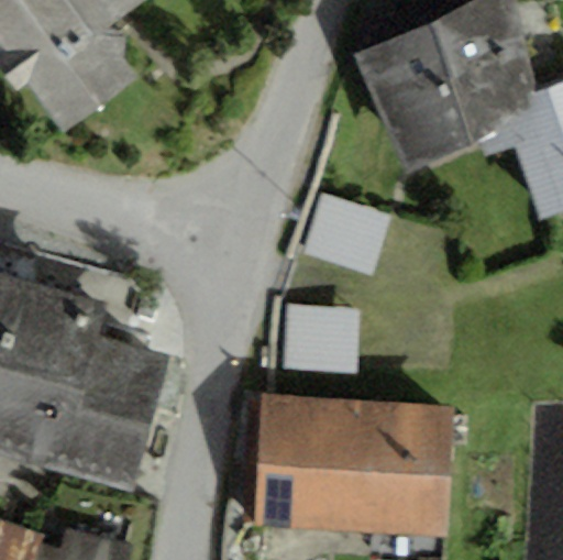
[(0,0),(0,42),(6,51),(0,55),(0,66),(15,94),(30,77),(59,131),(140,78),(124,54),(127,31),(109,32),(102,21),(136,0),(0,0)]
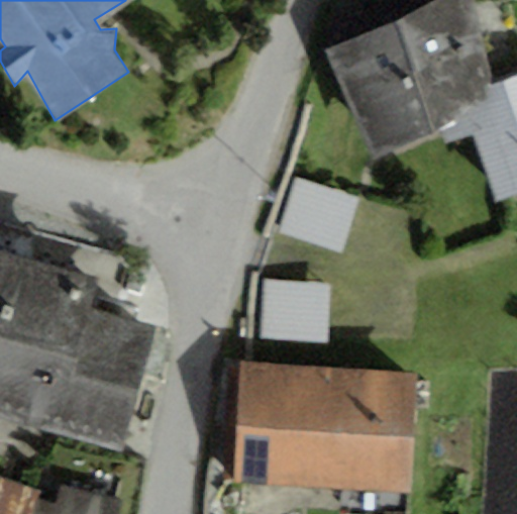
[(351,103),(484,46),(473,0),(429,0),(324,49),(351,103)]
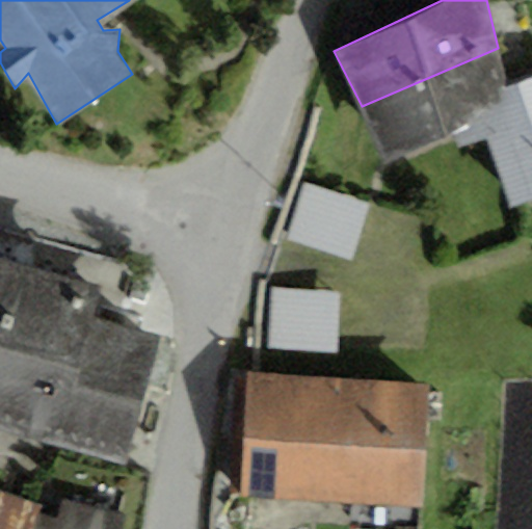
[(509,100),(504,86),(498,48),(362,106),(386,162),(455,135),(453,128),(509,100)]
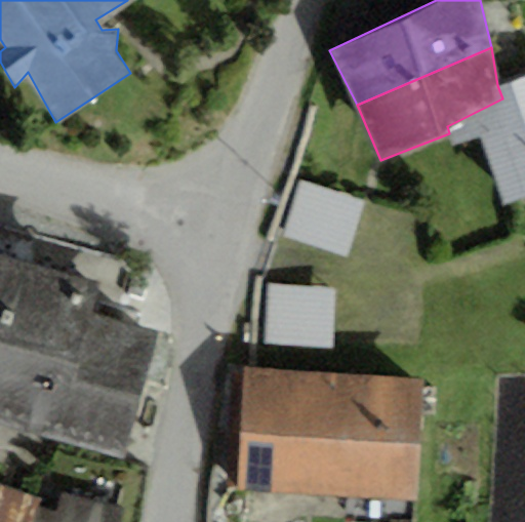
[(524,74),(497,85),(502,98),(447,126),(449,133),(452,141),(481,132),(506,204),(524,198),(524,74)]
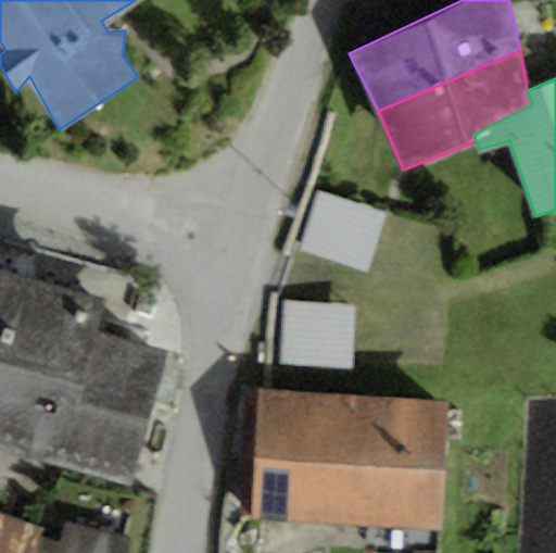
[(317,188),(299,246),(370,268),(389,211),(317,188)]
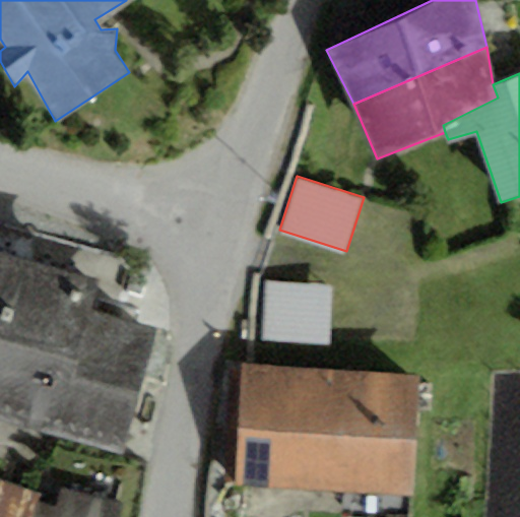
[(0,253),(0,414),(124,448),(155,327),(88,310),(96,279),(0,253)]
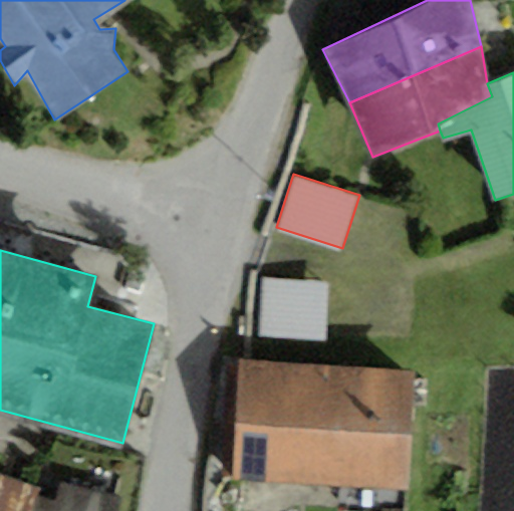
[(257,361),(327,364),(331,280),(260,277),(257,361)]
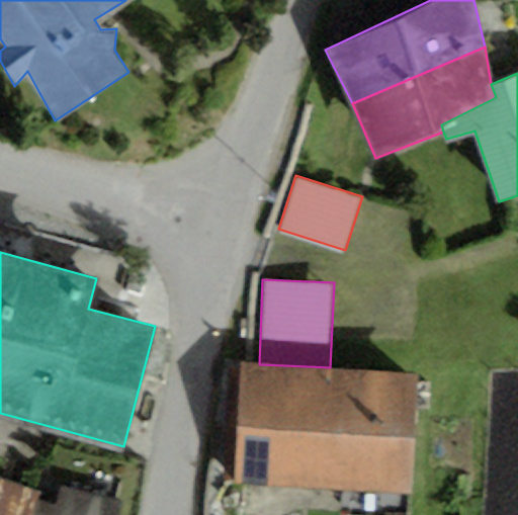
[(325,484),(330,367),(259,364),(240,363),(235,480),(325,484)]
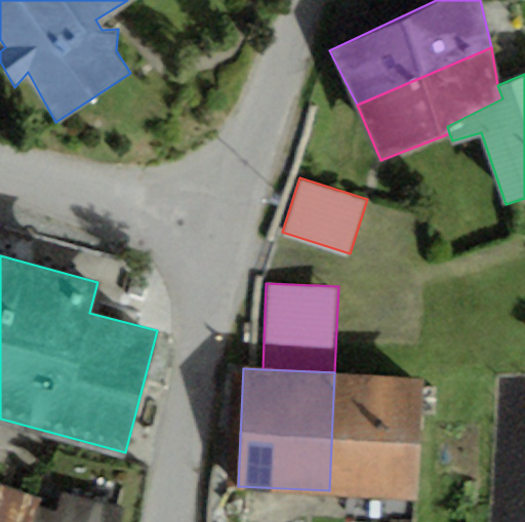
[(416,494),(421,376),(334,372),(329,490),(416,494)]
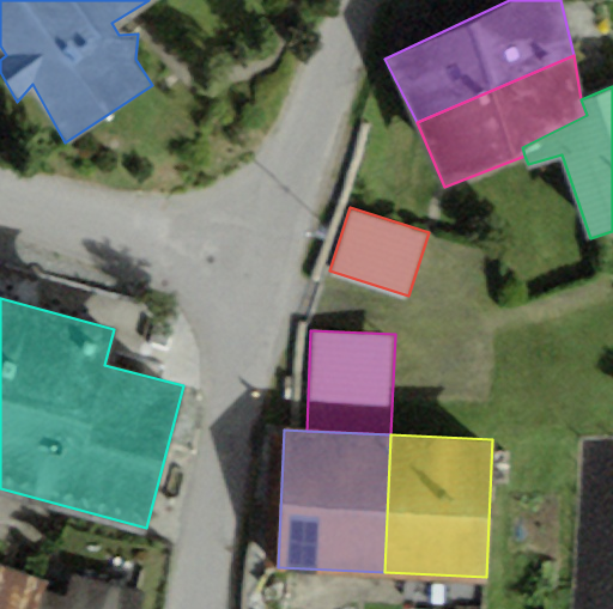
[(0,608),(140,608),(144,601),(72,576),(66,590),(0,566),(0,608)]
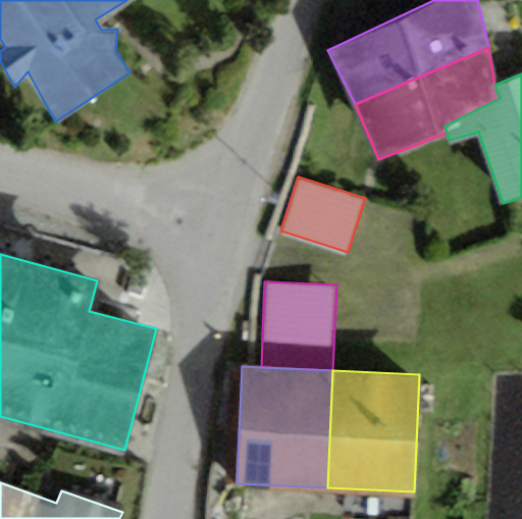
All buildings are outlined.
